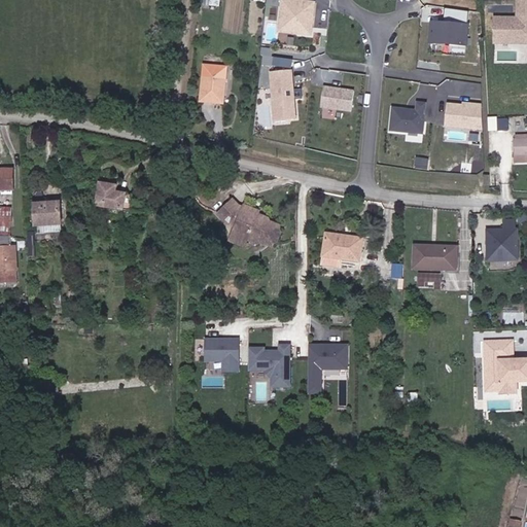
[(281,0),(279,33),(314,36),(316,0),(281,0)]
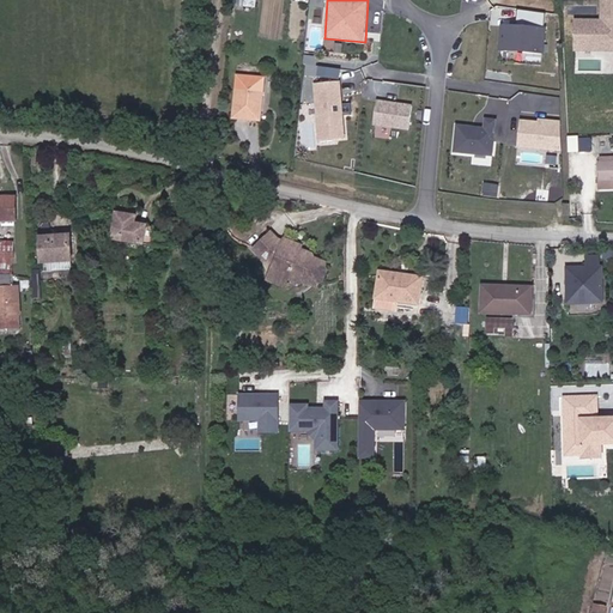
[(575,17),(574,50),(612,50),(612,0),(601,0),(601,18),(575,17)]
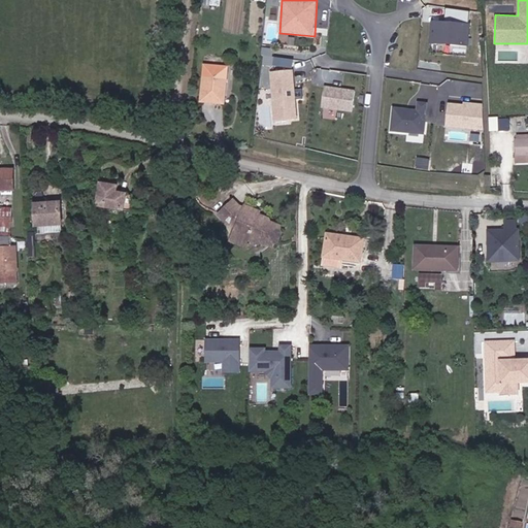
[(431,20),(429,42),(470,45),(471,23),(431,20)]
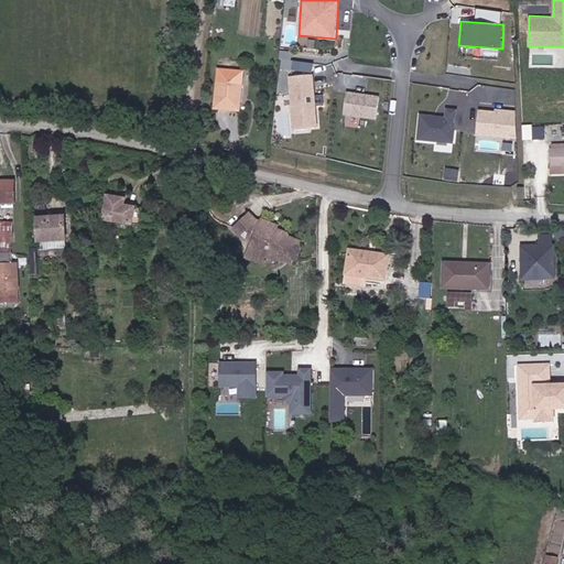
[(218,71),(216,107),(240,108),(242,73),(218,71)]
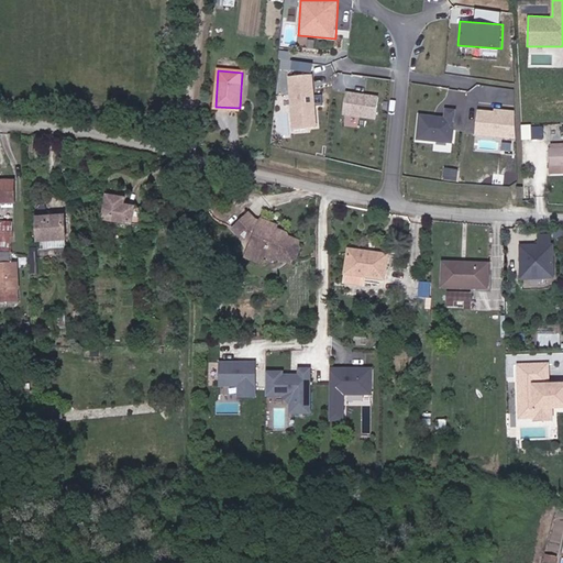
[(315,74),(289,75),(294,129),(319,127),(315,74)]
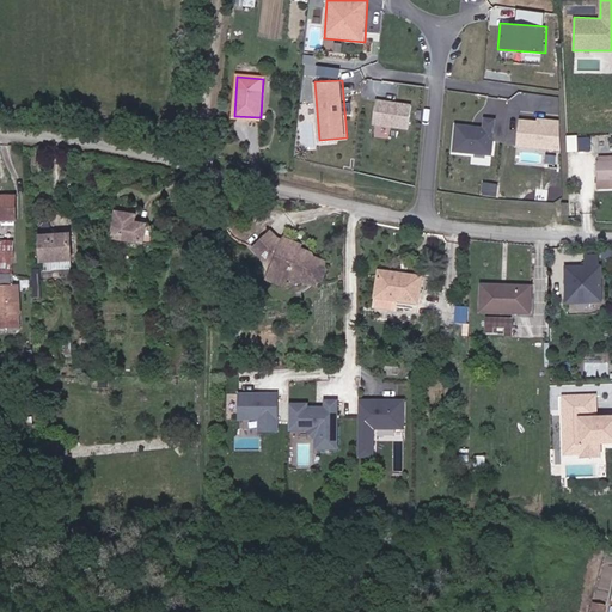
[(375,99),(373,126),(412,129),(415,103),(375,99)]
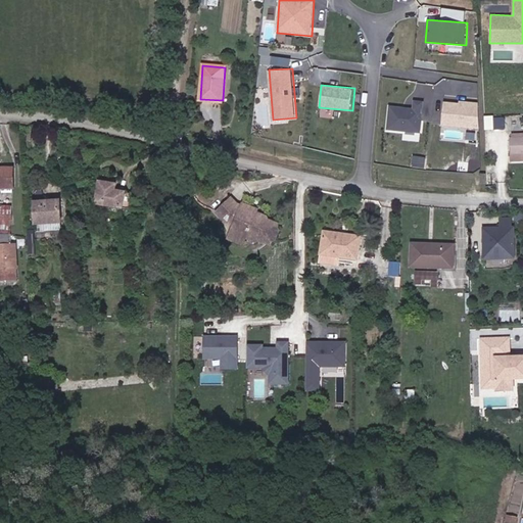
[(413,107),(388,105),(386,130),(422,133),(425,100),(413,99),(413,107)]
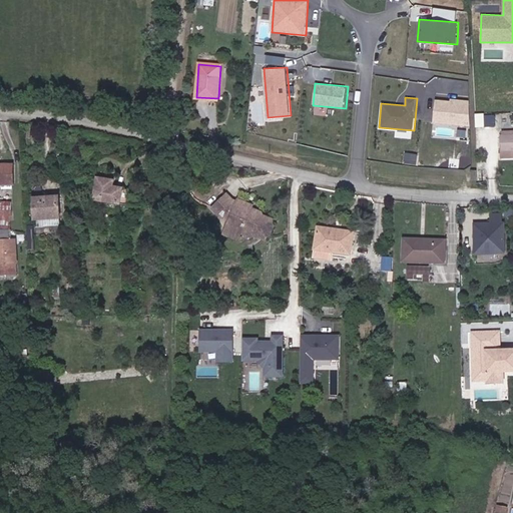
[(434,99),(433,124),(472,125),(472,100),(434,99)]
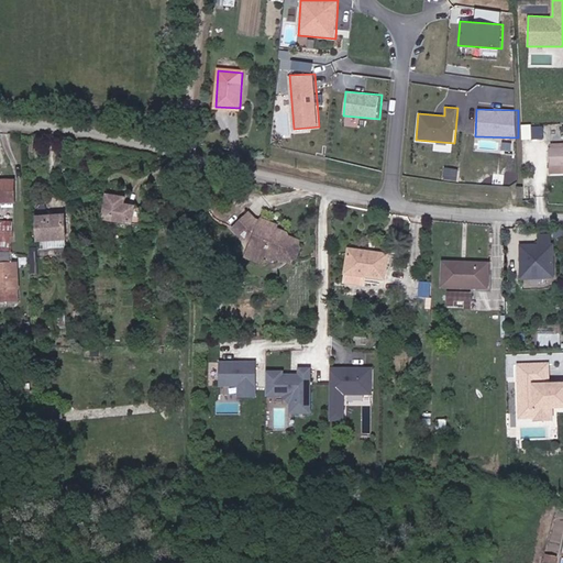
[(542,141),(542,128),(521,129),(522,142),(542,141)]
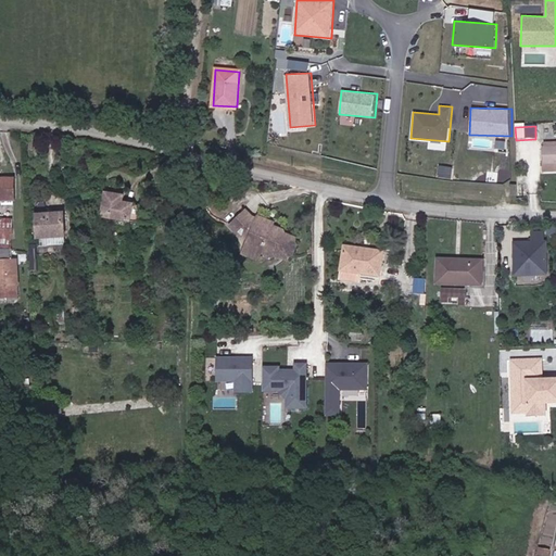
[(540,149),(535,151),(536,163),(540,163),(555,162),(555,143),(540,146),(540,149)]
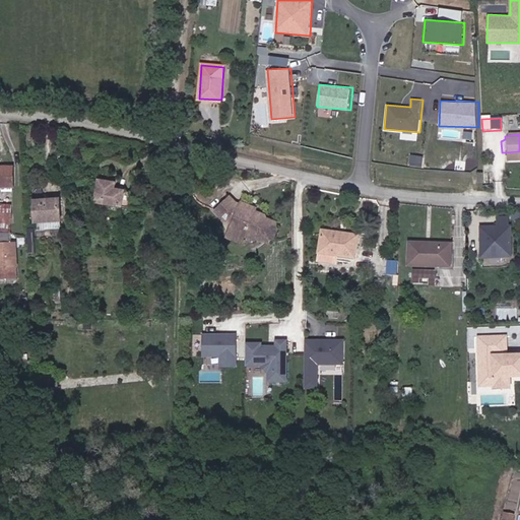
[(15,189),(14,170),(4,170),(5,189),(15,189)]
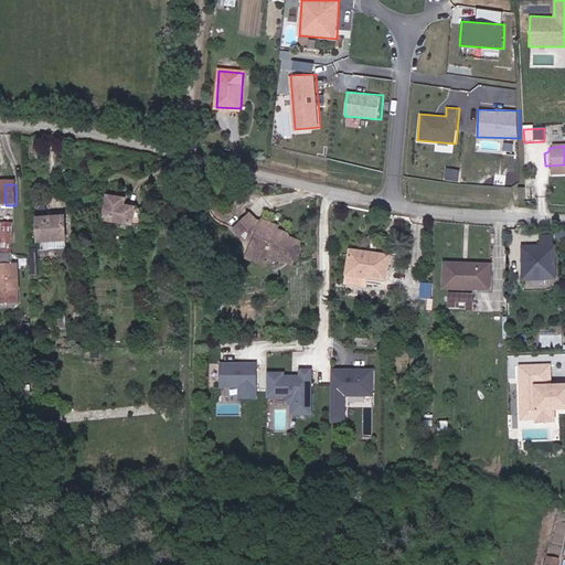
[(102,204),(99,222),(138,228),(140,209),(126,205),(127,196),(109,193),(107,204),(102,204)]
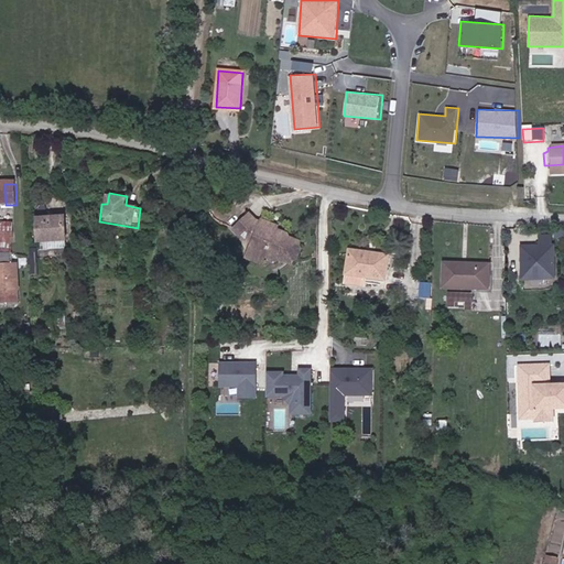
[(58,217),(31,219),(33,243),(61,240),(58,217)]
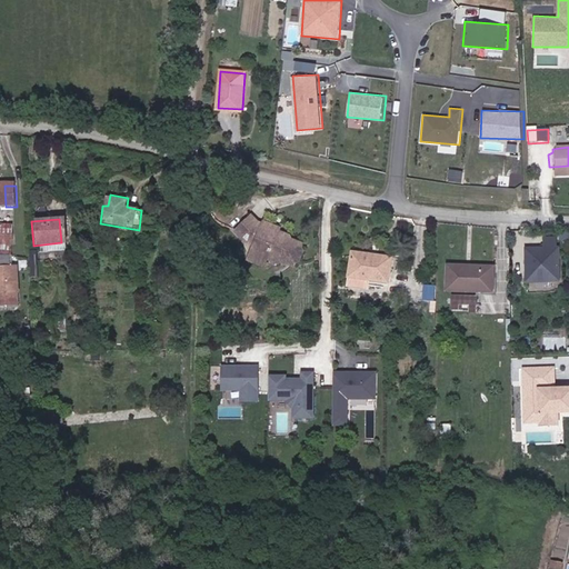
[(251,231),(246,227),(240,235),(249,243),(257,248),(256,255),(282,266),(285,261),(297,267),(299,261),(302,262),(307,250),(303,248),(306,243),(283,231),(283,232),(277,230),(278,227),(268,222),(266,226),(260,221),(251,231)]
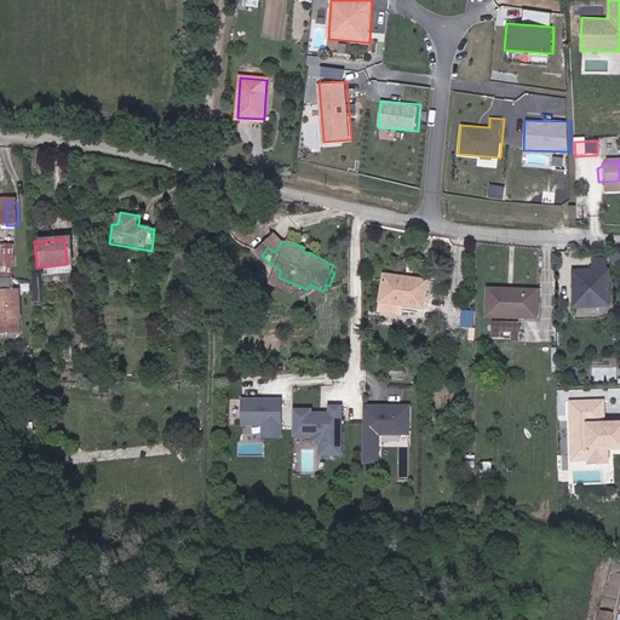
[(10,267),(18,267),(19,254),(9,253),(10,267)]
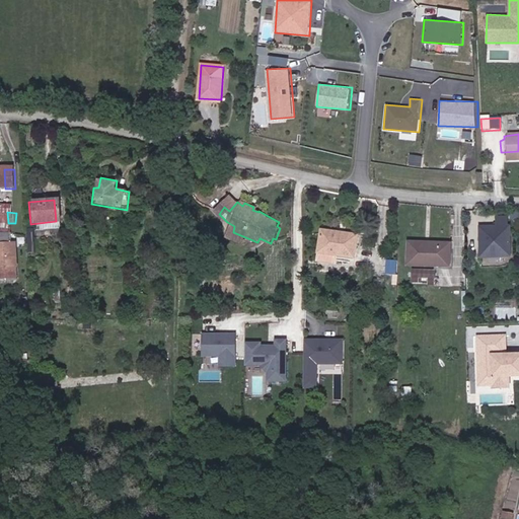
[(479,224),(479,257),(512,257),(512,214),(497,214),(497,224),(479,224)]
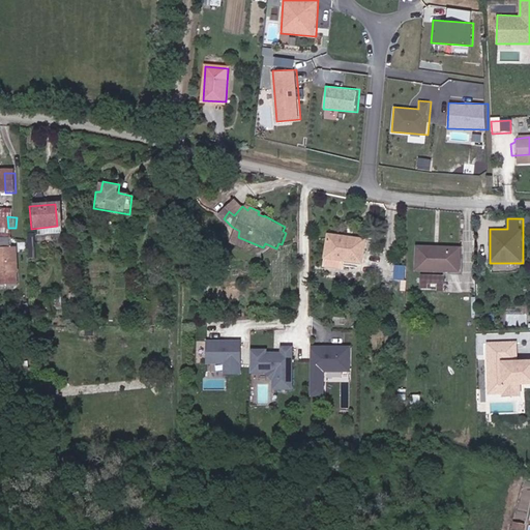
[(0,233),(9,235),(8,228),(0,227),(0,233)]
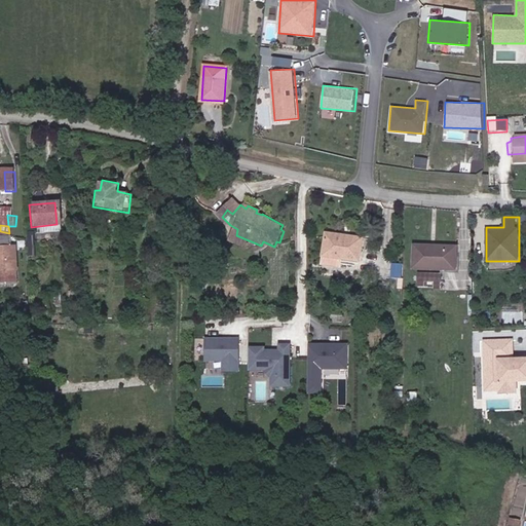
[(350,258),(349,234),(330,231),(326,263),(344,266),(346,257),(350,258)]
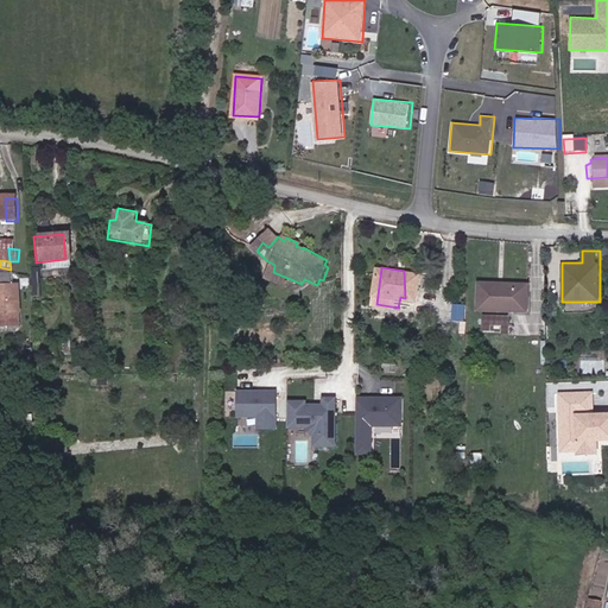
[(420,301),(425,273),(404,271),(405,298),(420,301)]
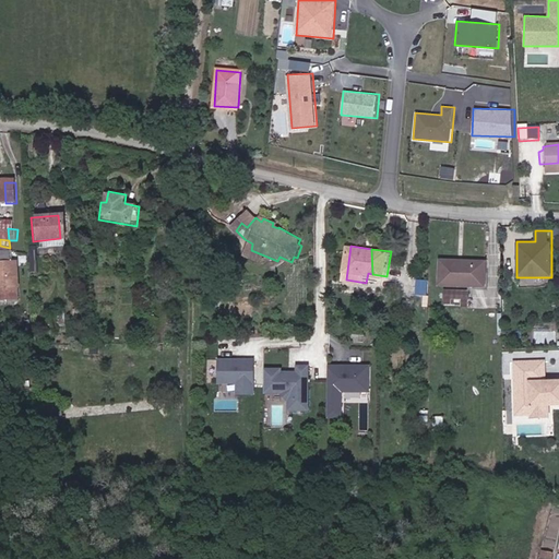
[(0,301),(13,300),(11,263),(0,263),(0,301)]
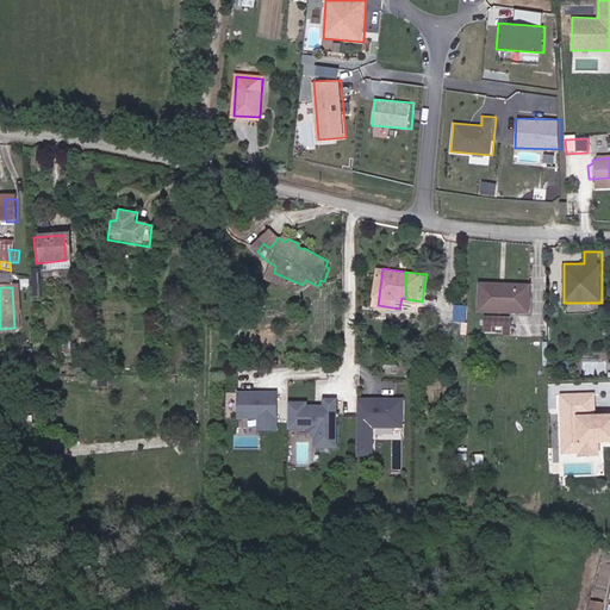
[(22,328),(19,287),(12,287),(14,328),(22,328)]
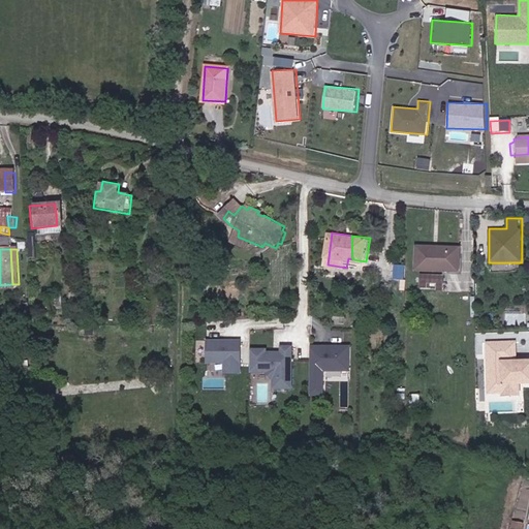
[(415,249),(415,271),(459,271),(459,249),(415,249)]
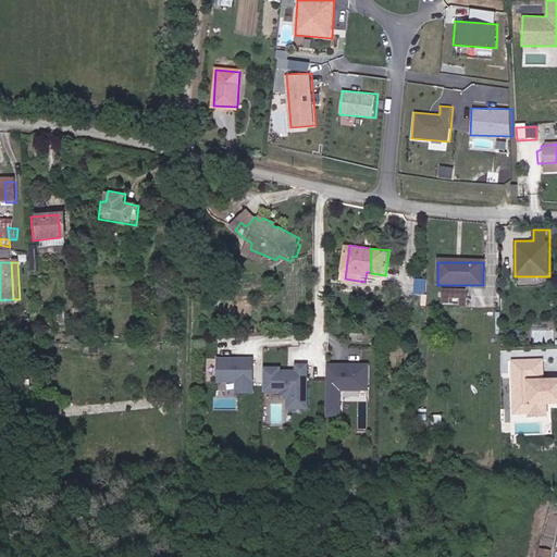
[(255,356),(217,356),(217,382),(235,382),(235,393),(255,393),(255,356)]
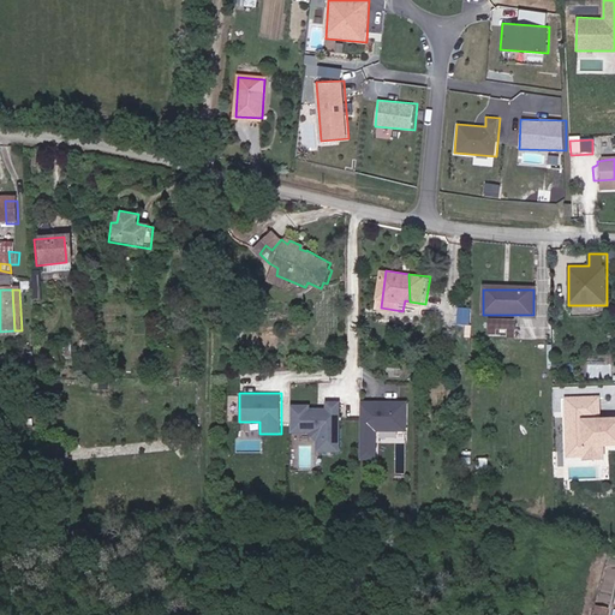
[(603,394),(567,395),(567,460),(604,459),(604,446),(614,446),(614,416),(603,416),(603,394)]
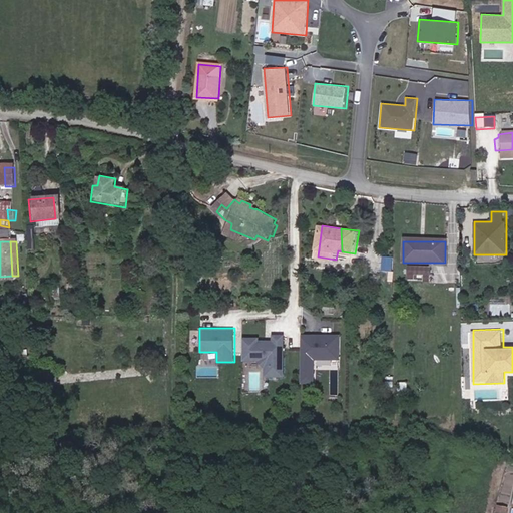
[(265,377),(285,377),(285,334),(273,334),(273,338),(242,338),(242,363),(265,363),(265,377)]
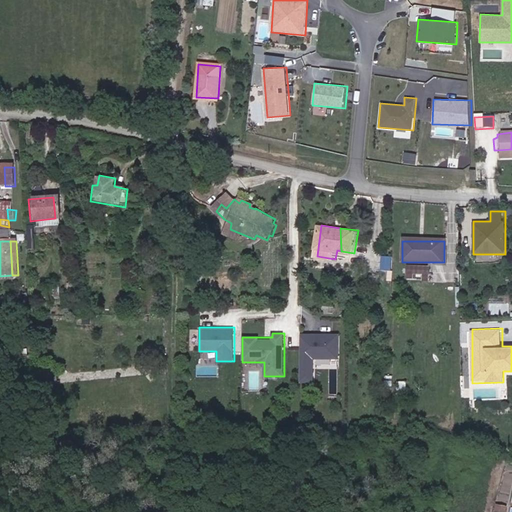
[(340,359),(340,333),(300,333),(300,382),(315,382),(315,359),(340,359)]
